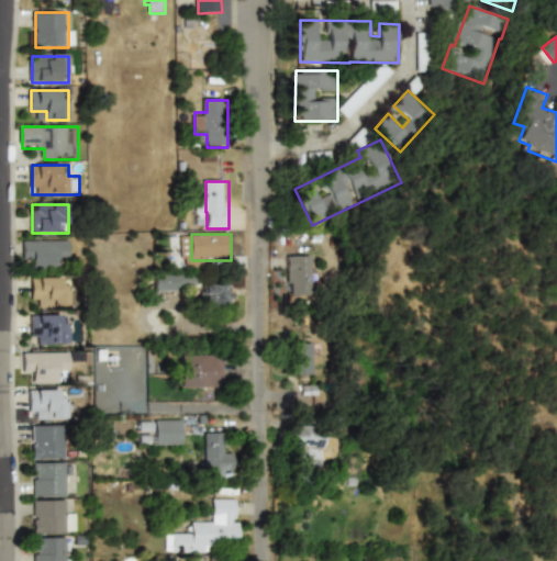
[(60,269),(60,259),(71,259),(71,240),(25,240),(25,258),(35,258),(35,269),(60,269)]
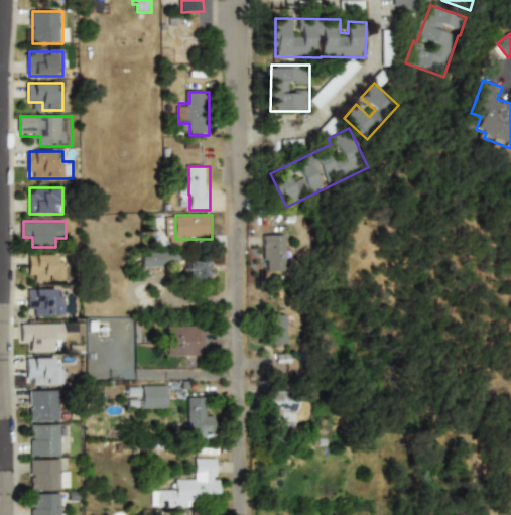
[(266,236),(266,270),(287,270),(287,236),(266,236)]
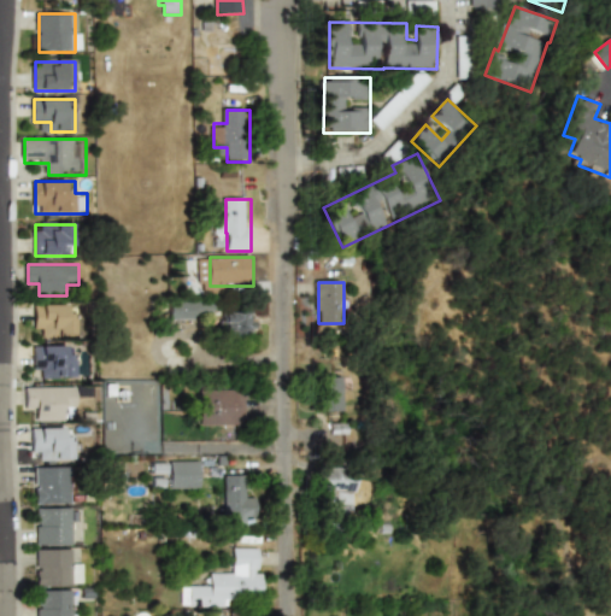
[(171,300),(171,320),(215,320),(215,300),(171,300)]
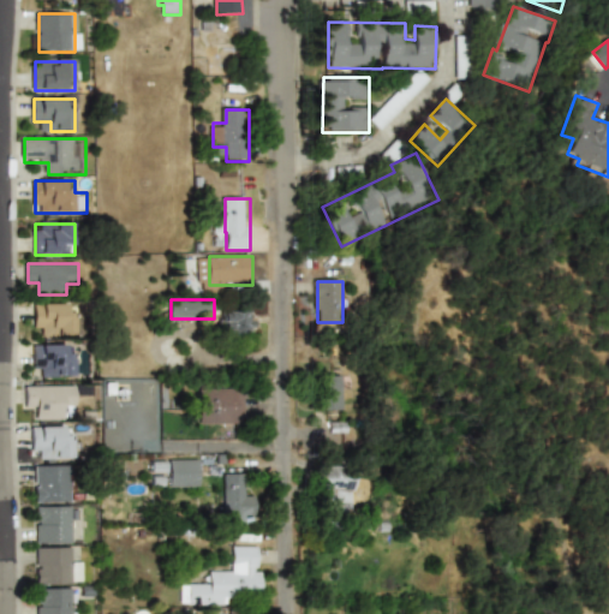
[(78,304),(37,304),(37,335),(78,335),(78,304)]
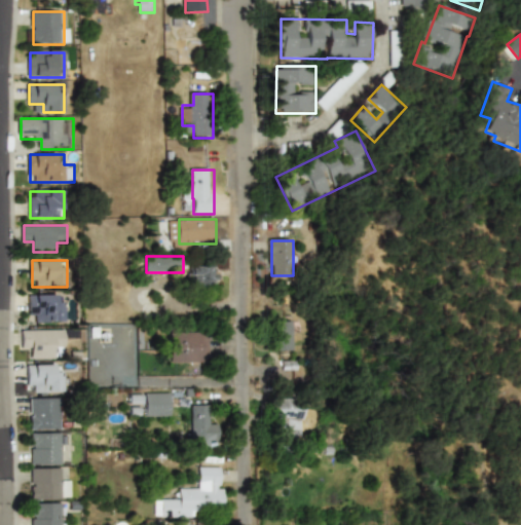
[(219,267),(194,267),(194,290),(219,290),(219,267)]
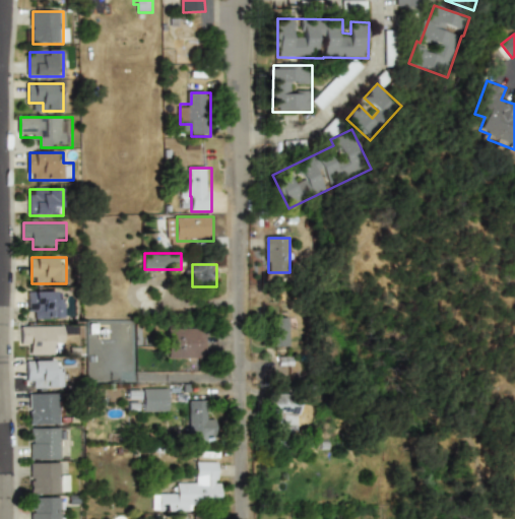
[(30,292),(30,319),(64,319),(64,292),(30,292)]
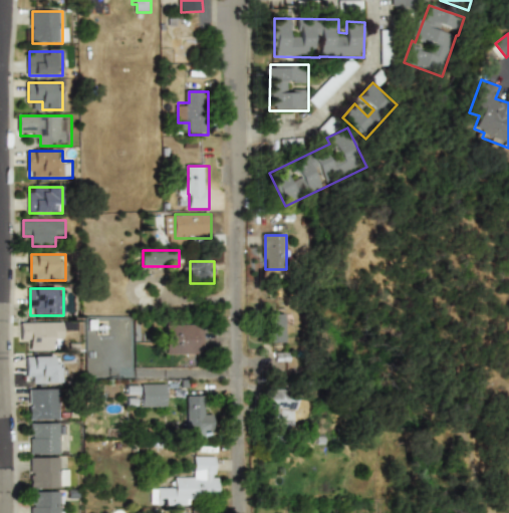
[(266,313),(266,343),(289,343),(289,313),(266,313)]
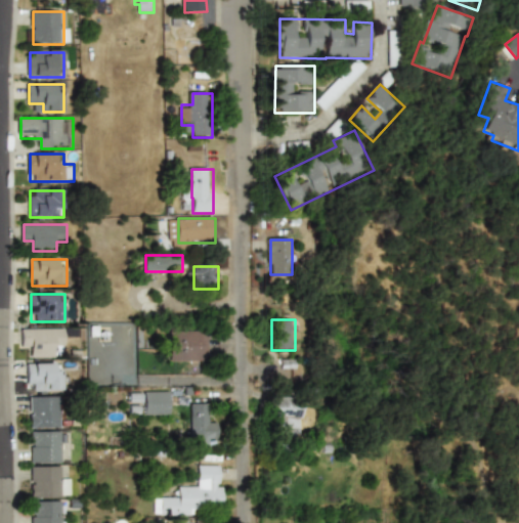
[(35,358),(56,358),(56,348),(68,348),(68,329),(24,329),(24,348),(35,348),(35,358)]
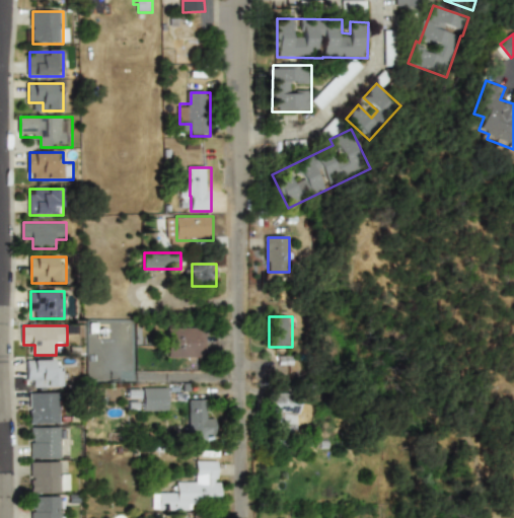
[(208,327),(171,327),(171,357),(208,357),(208,327)]
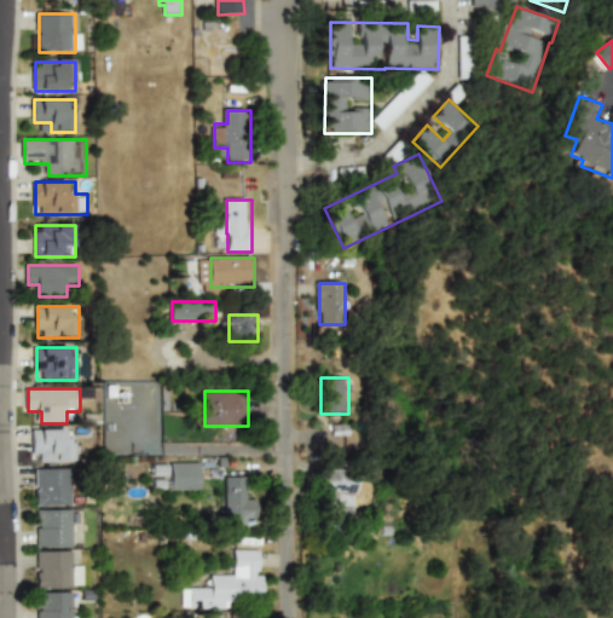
[(75,429),(35,429),(35,462),(75,462),(75,429)]
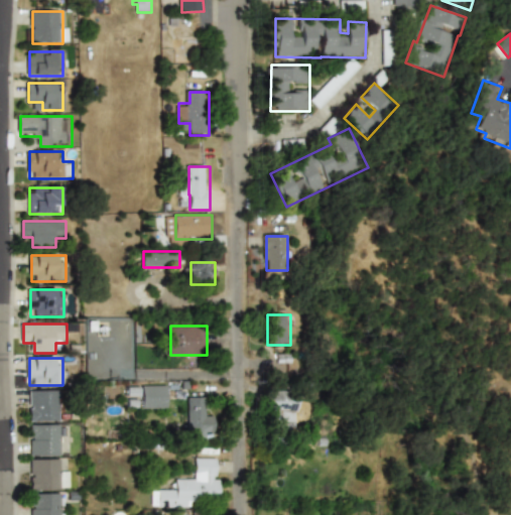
[(169,410),(169,386),(144,386),(144,410),(169,410)]
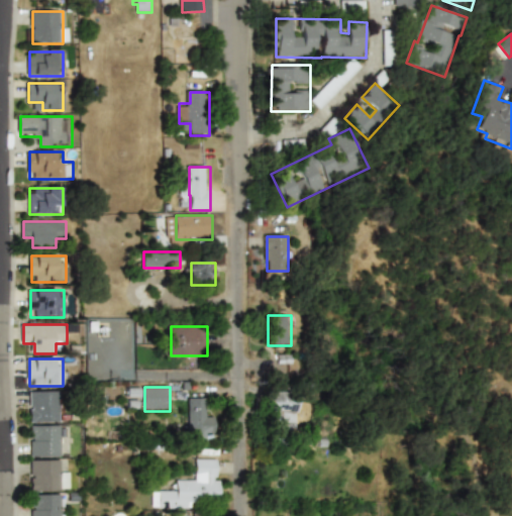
[(32,422),(63,422),(63,391),(32,391),(32,422)]
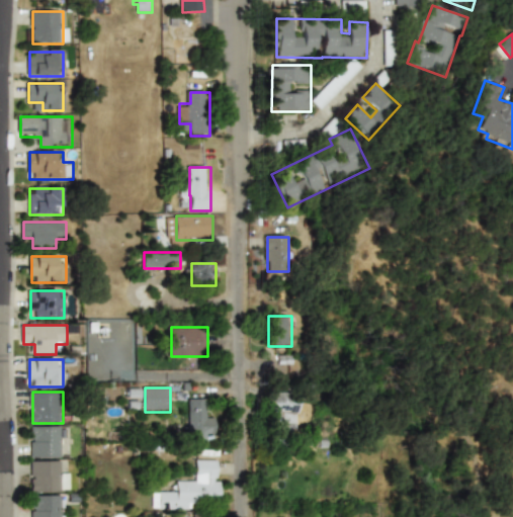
[(300,435),(301,394),(269,393),(268,435),(300,435)]
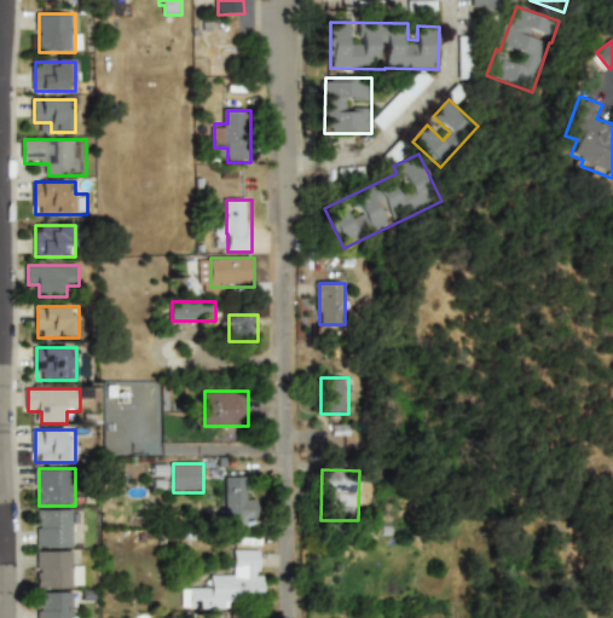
[(227,479),(227,529),(252,529),(252,518),(258,518),(258,501),(248,501),(248,479),(227,479)]
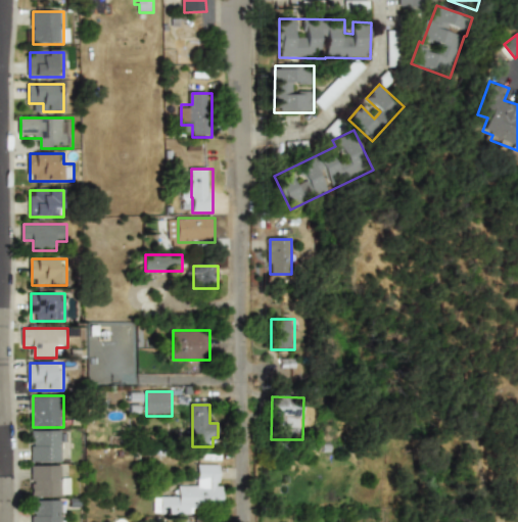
[(33,461),(63,461),(63,431),(33,431),(33,461)]
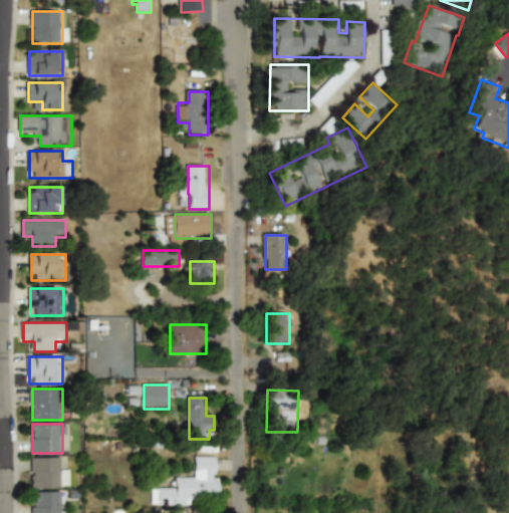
[(220,457),(198,457),(198,478),(177,478),(177,489),(158,489),(158,500),(220,500),(220,457)]
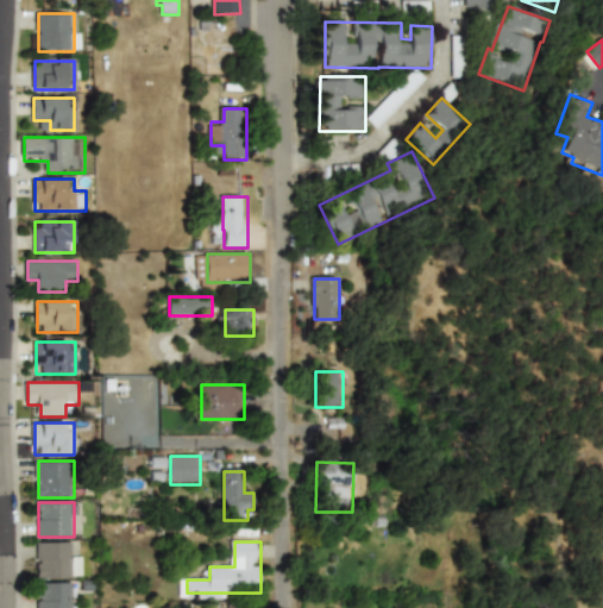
[(39,580),(86,580),(86,555),(74,555),(74,543),(39,543),(39,580)]
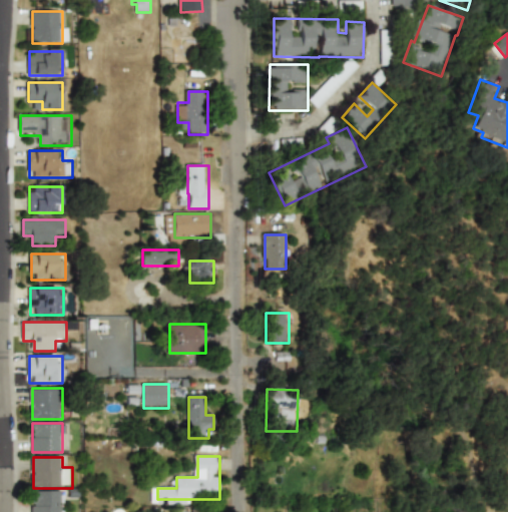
[(65,511),(65,491),(34,491),(34,511),(65,511)]
